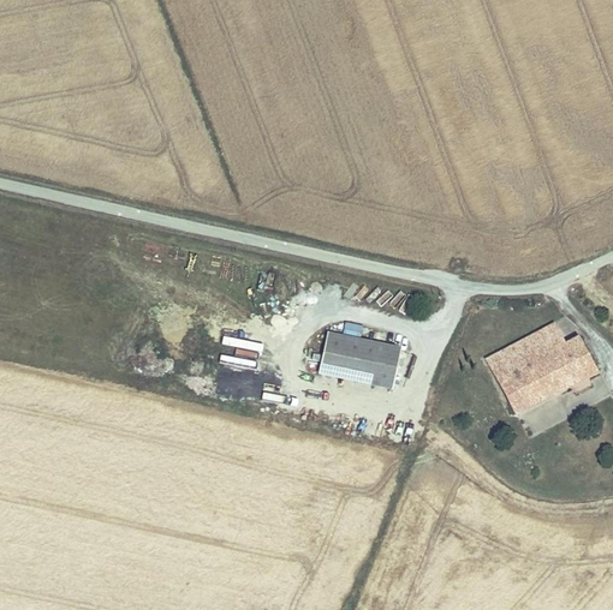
[(500,350),(512,371),(567,342),(557,321),(500,350)]
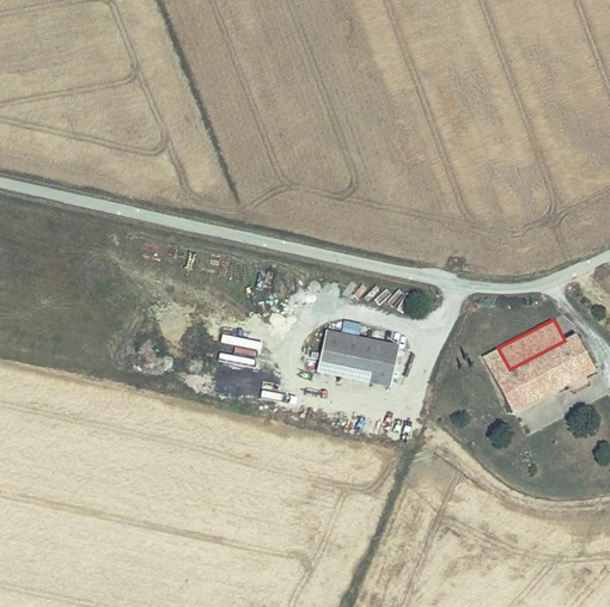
[(396,341),(327,324),(317,363),(386,380),(396,341)]
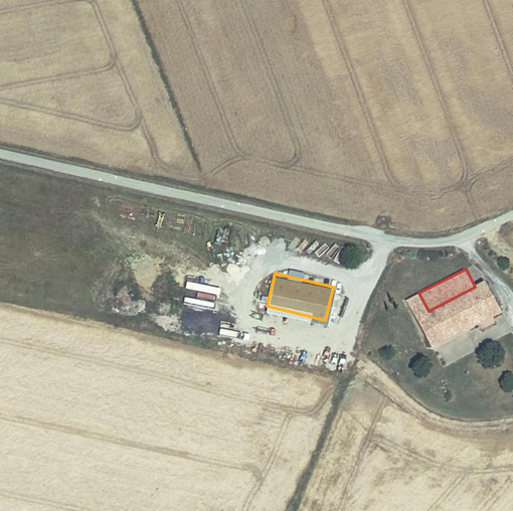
[(429,311),(443,338),(499,309),(485,281),(475,287),(429,311)]
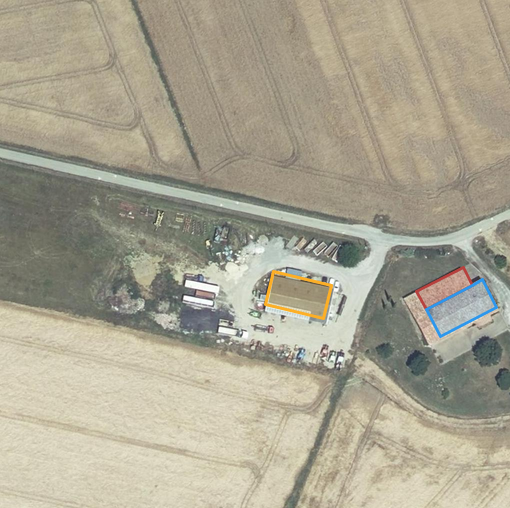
[(403,297),(412,315),(426,309),(416,291),(403,297)]
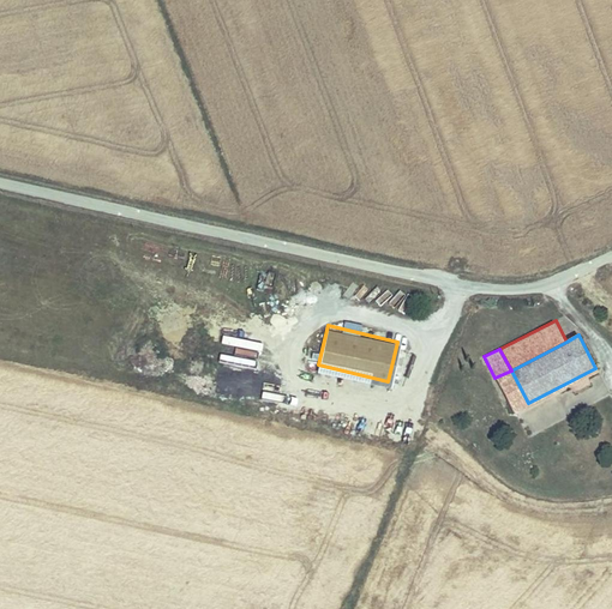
[(511,371),(495,378),(513,411),(528,403),(511,371)]
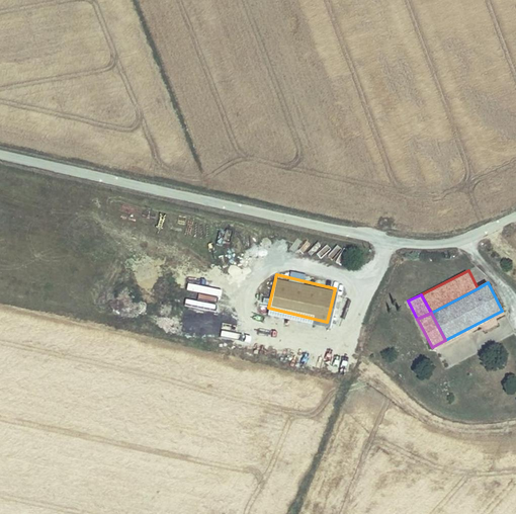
All buildings are outlined.
